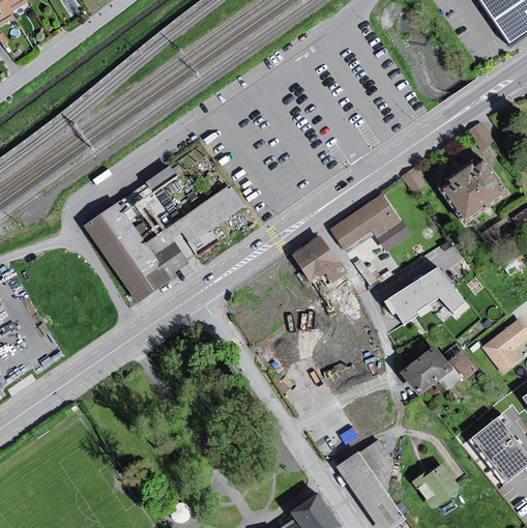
[(0,22),(15,13),(12,8),(26,2),(25,0),(0,0),(0,22)]
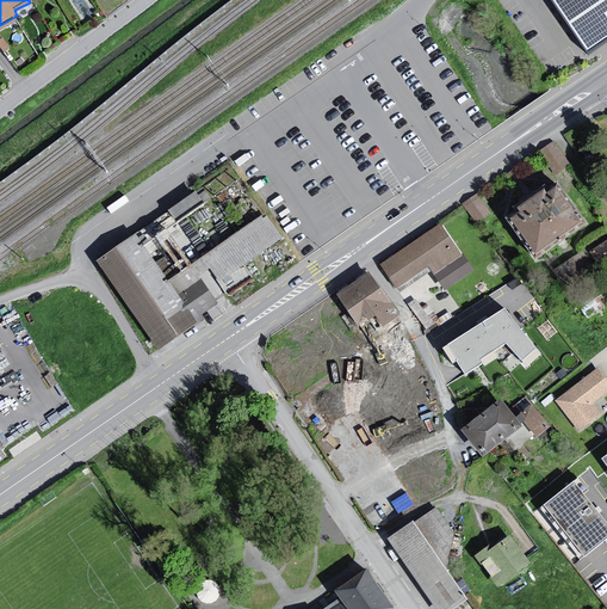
[(551,0),(586,49),(606,34),(606,0),(551,0)]
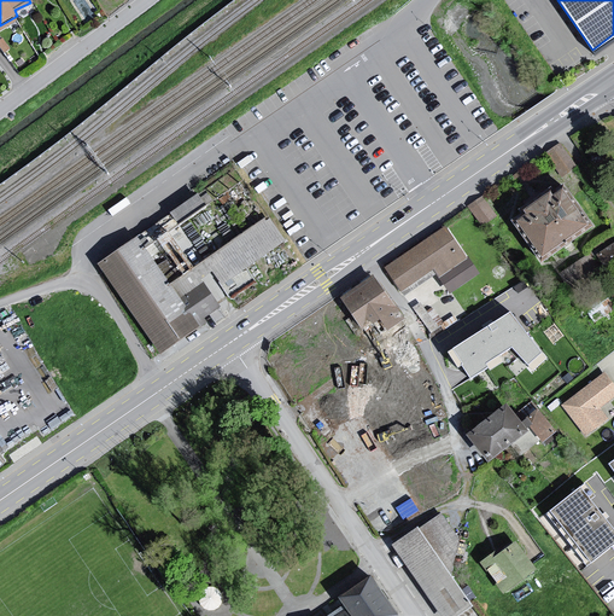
[(557,137),(548,144),(565,168),(574,161),(557,137)]
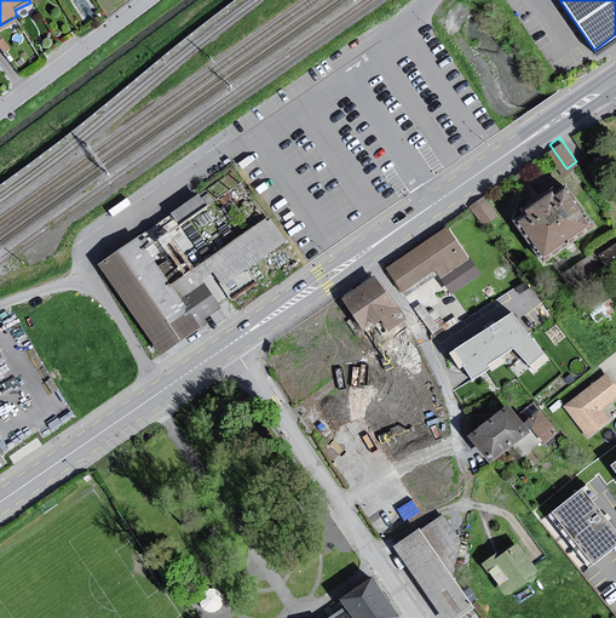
[(524,221),(548,256),(596,224),(570,189),(560,195),(558,192),(530,211),(533,216),(524,221)]
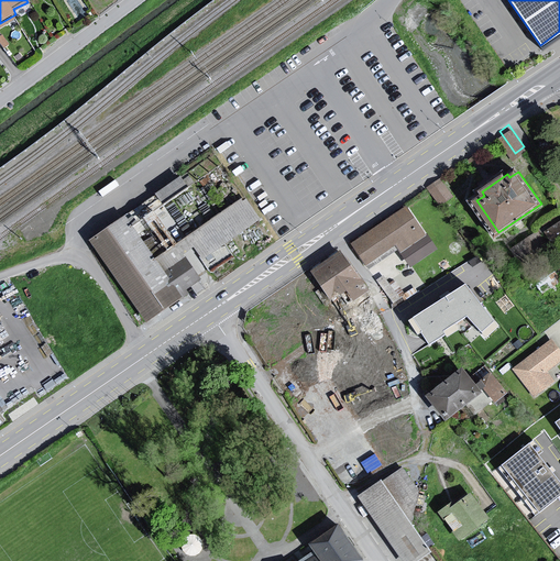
[(425,183),(438,200),(450,191),(437,173),(425,183)]
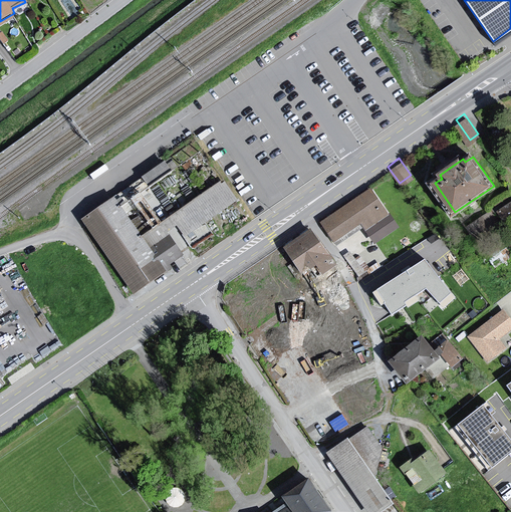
[(165,160),(110,191),(118,205),(130,198),(136,208),(163,192),(155,178),(171,170),(165,160)]
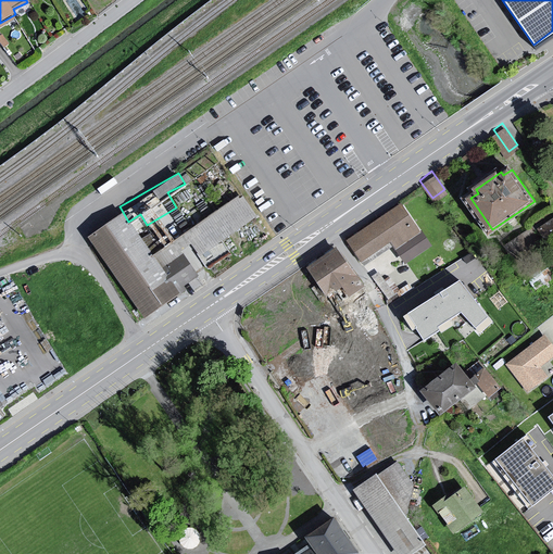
[(398,201),(341,239),(360,265),(390,246),(402,264),(429,246),(398,201)]
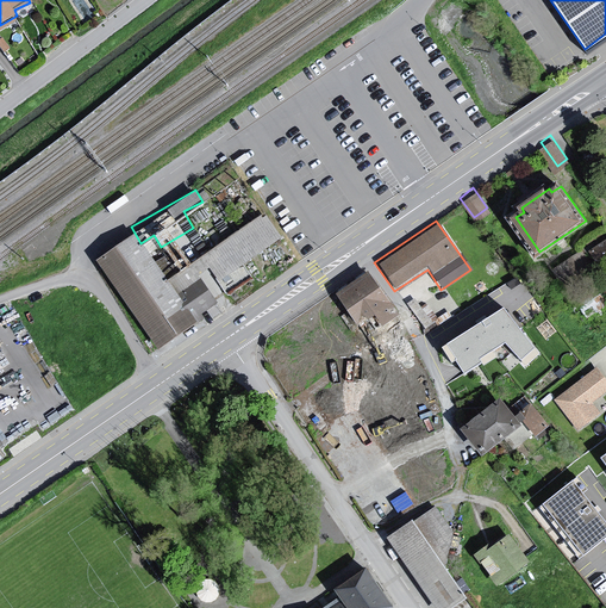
[(605,235),(587,247),(589,255),(600,267),(605,262),(605,235)]
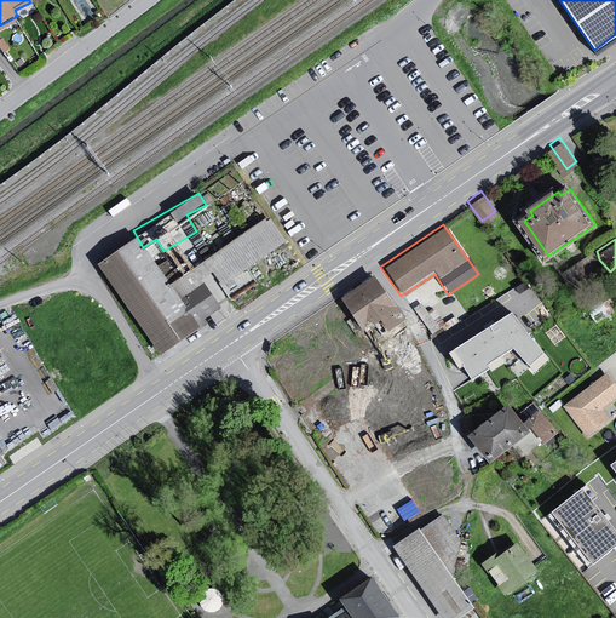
[(103,263),(162,350),(195,328),(136,241),(103,263)]
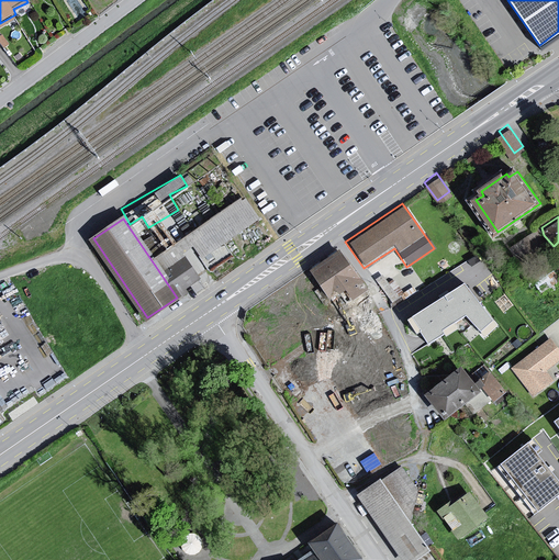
[(338,248),(309,268),(336,310),(367,290),(338,248)]
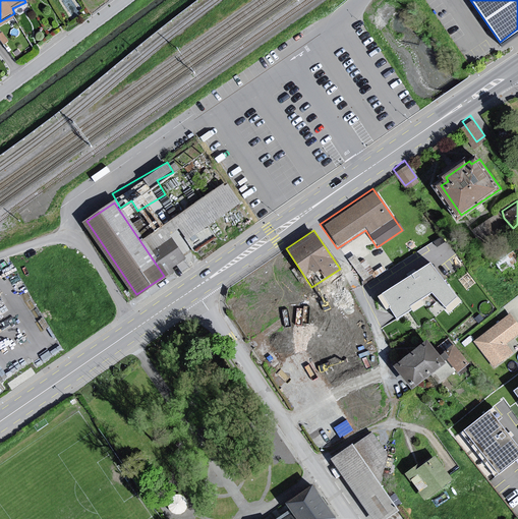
[(428,263),(380,293),(396,320),(410,310),(408,306),(430,293),(443,307),(455,296),(428,263)]
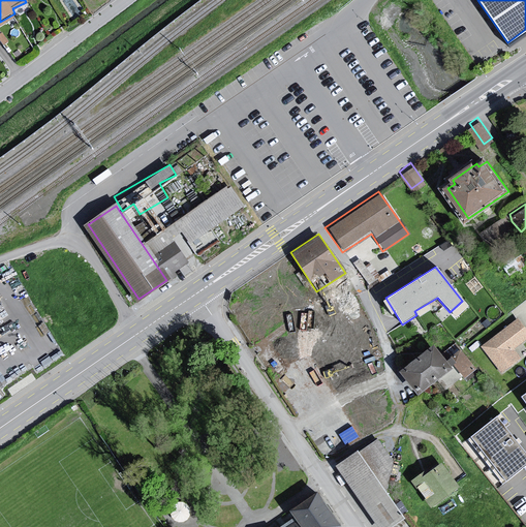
[(525,332),(515,316),(478,344),(499,372),(518,358),(511,346),(525,336),(525,332)]
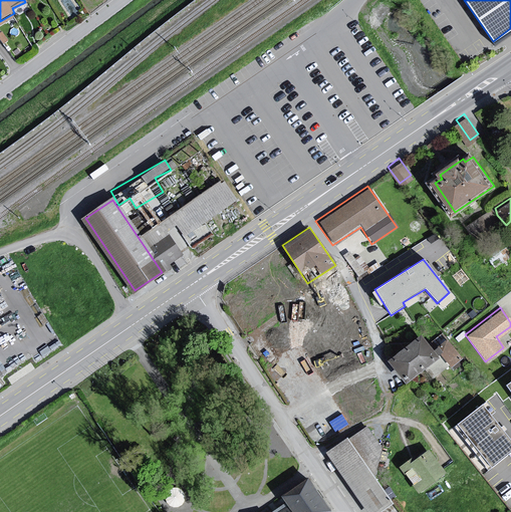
[(422,334),(391,358),(408,382),(442,356),(452,367),(464,357),(445,338),(435,349),(422,334)]
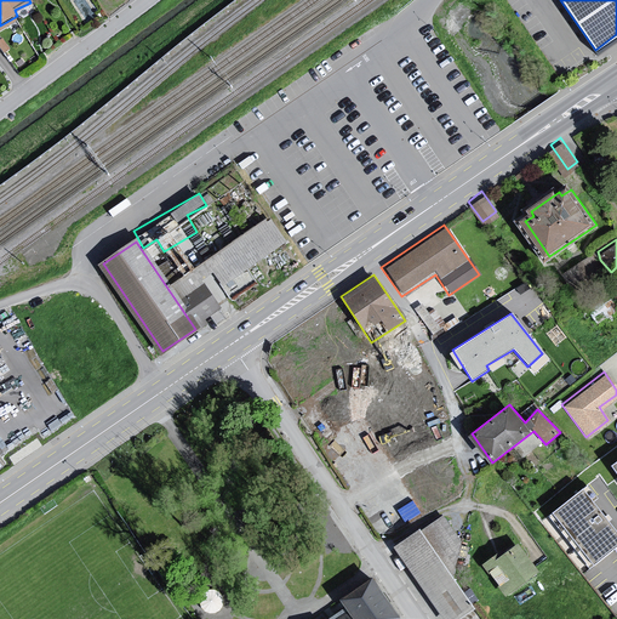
[(616,534),(580,488),(550,511),(592,566),(616,544),(616,534)]
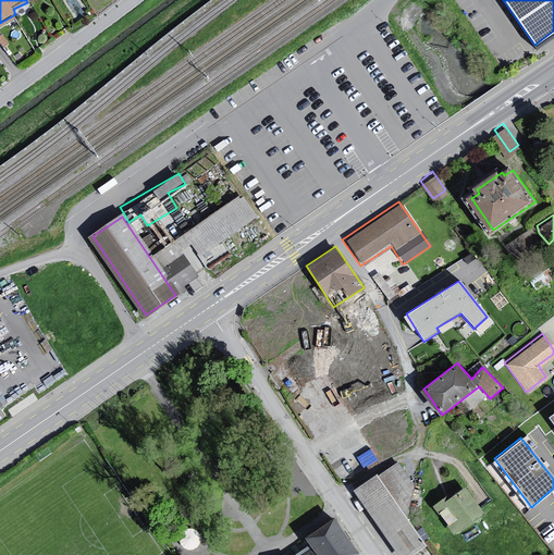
[(395,463),(353,491),(397,554),(413,554),(428,546),(406,515),(413,485),(395,463)]
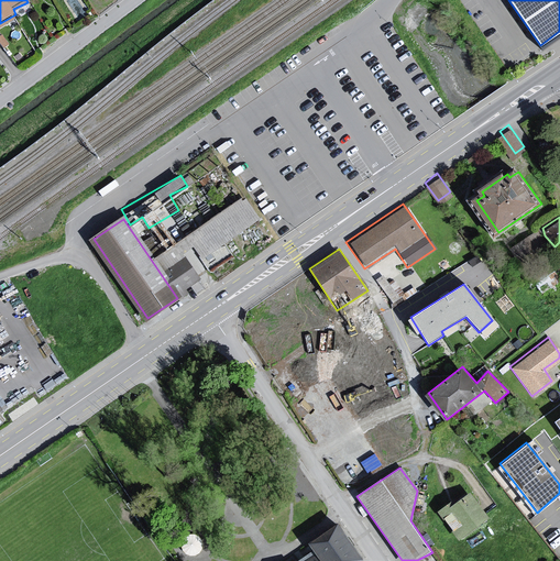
[(437,510),(457,537),(486,515),(468,488),(437,510)]
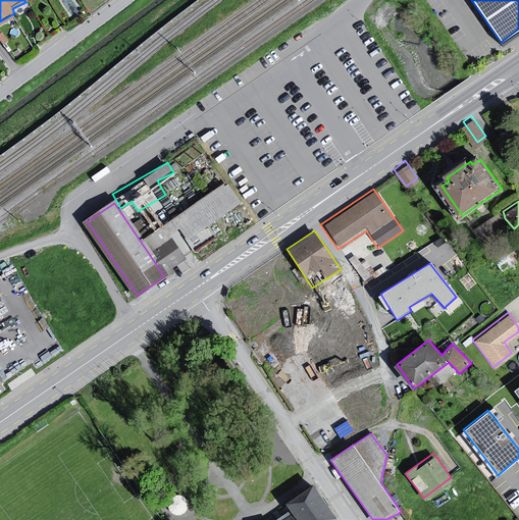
[(340,519),(342,519),(312,479),(280,503),(289,514),(279,519),(340,519)]
